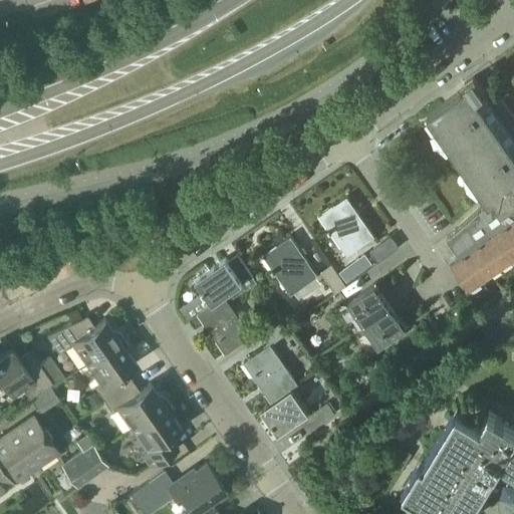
[(513,116),(492,85),(483,91),(473,76),(464,83),(466,86),(427,113),(488,202),(477,209),(454,229),(447,235),(458,251),(449,257),(477,297),(488,289),(481,279),(503,263),(513,278),(513,263),(510,258),(513,255),(513,116)]
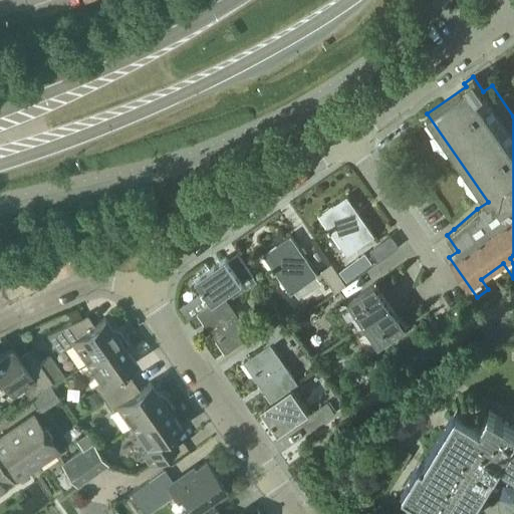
[(346,254),(373,236),(346,196),(319,215),(346,254)]
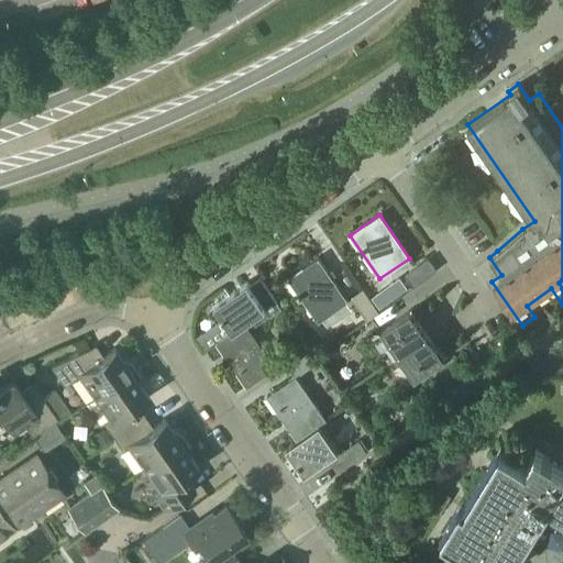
[(318,257),(288,278),(318,321),(321,319),(346,302),(348,301),(318,257)]
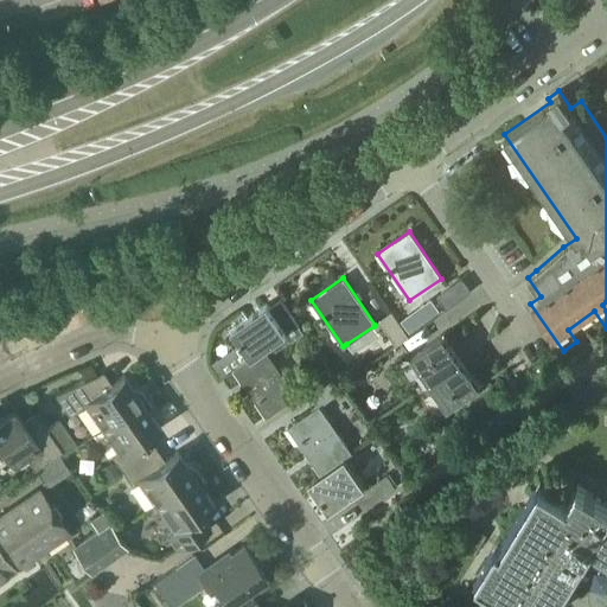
[(446,310),(471,293),(461,280),(438,296),(446,310)]
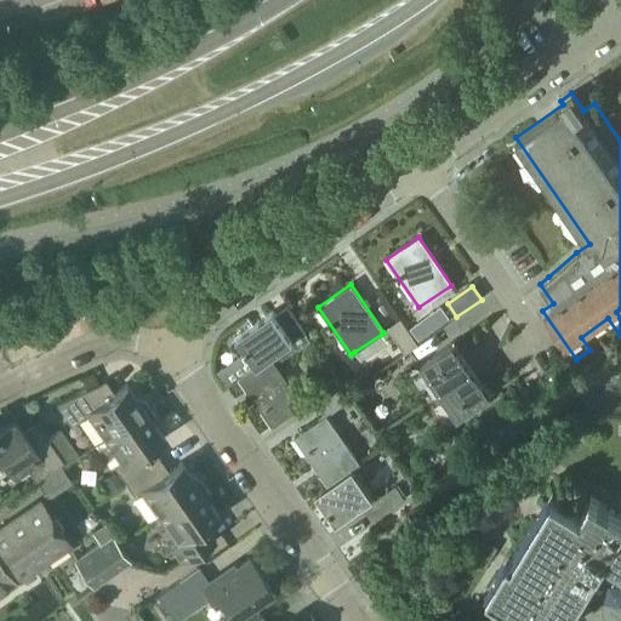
[(309,341),(286,307),(275,315),(272,311),(237,336),(256,365),(269,355),(271,357),(291,342),(297,349),(309,341)]
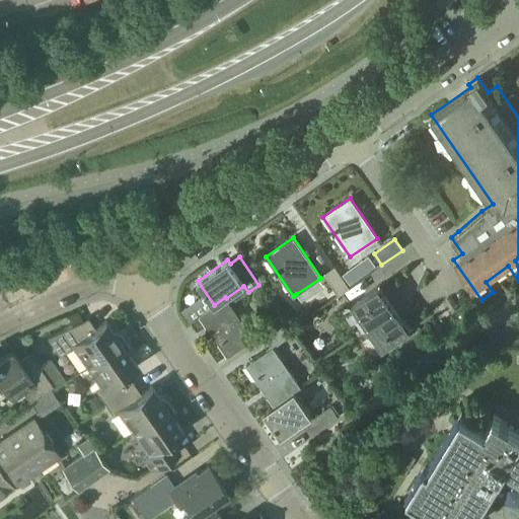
[(339,296),(350,289),(335,267),(323,275),(339,296)]
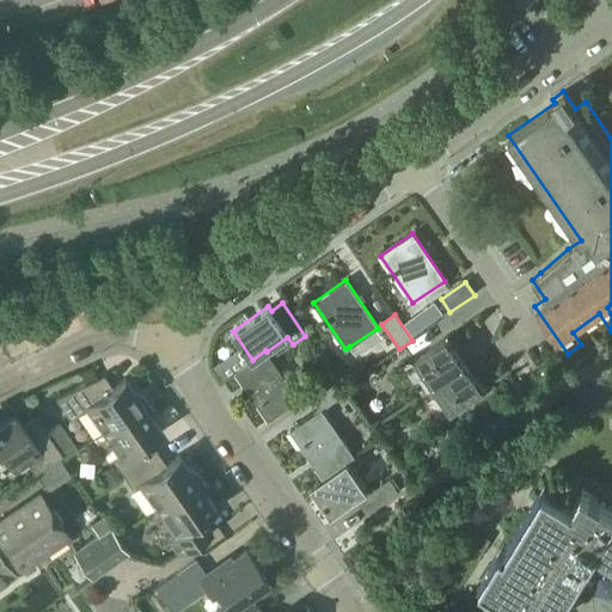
[(433,386),(465,362),(447,336),(415,360),(433,386)]
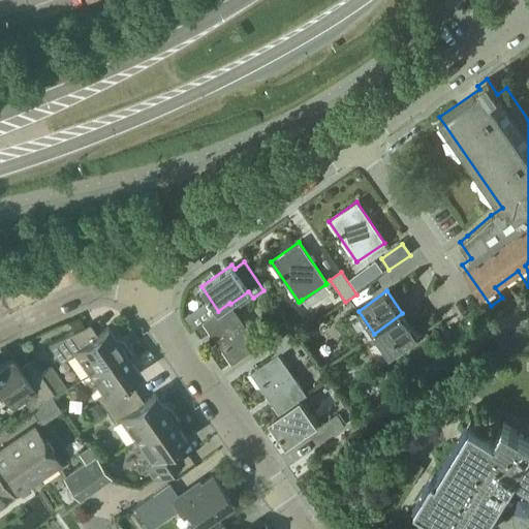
[(258,345),(230,304),(229,303),(218,311),(203,321),(210,333),(216,329),(219,334),(217,335),(225,346),(221,349),(231,364),(258,345)]
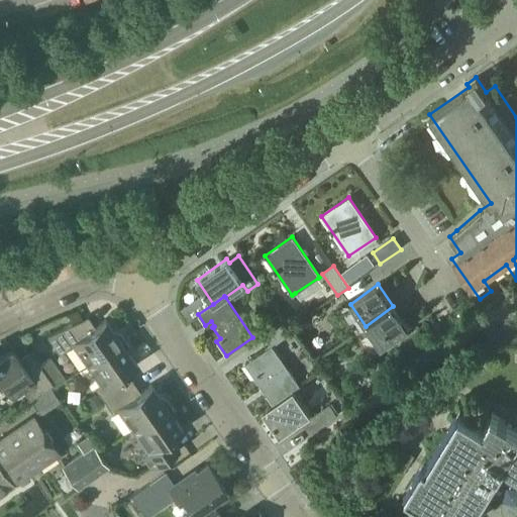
[(381,347),(408,328),(393,306),(366,326),(381,347)]
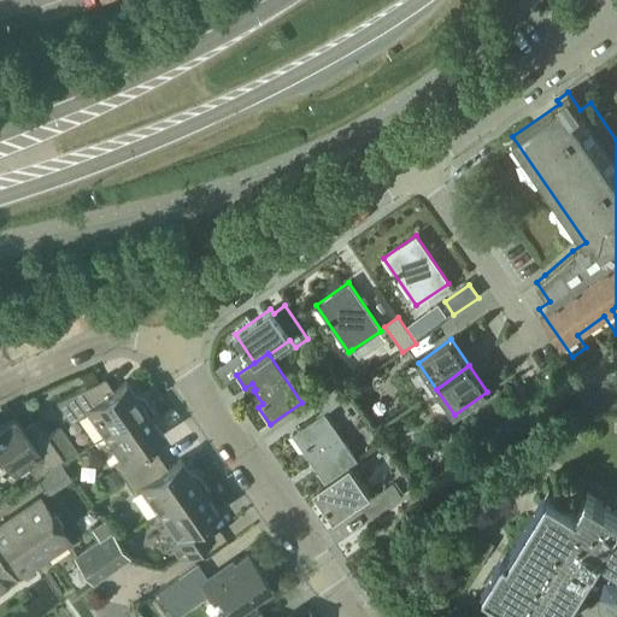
[(316,403),(340,386),(333,374),(307,392),(316,403)]
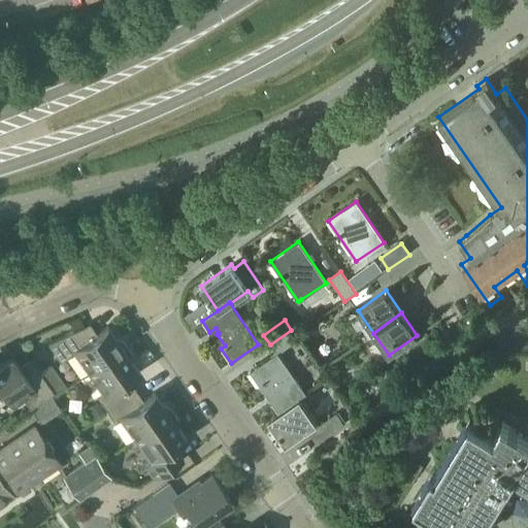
[(120,339),(117,337),(114,337),(107,326),(91,337),(84,327),(46,343),(60,363),(73,354),(88,373),(127,347),(125,343),(122,340),(120,339)]
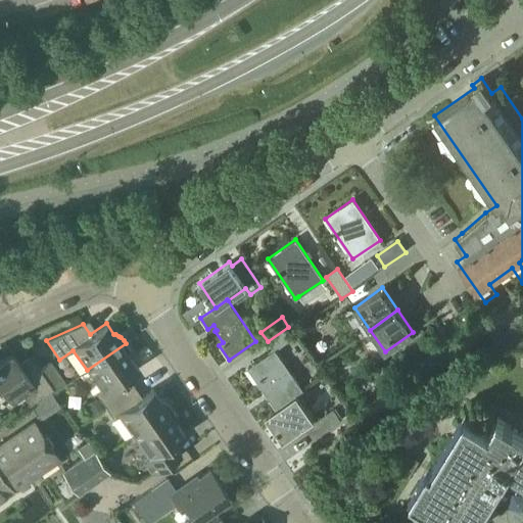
[(303,390),(276,350),(295,336),(288,327),(268,341),(274,350),(248,368),(257,381),(260,379),(269,390),(271,389),(274,394),(269,397),(276,409),(277,410),(297,395),(303,390)]
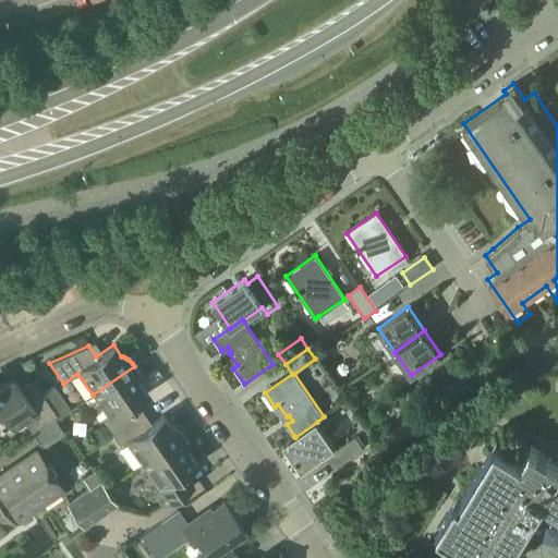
[(111,434),(137,415),(130,404),(147,393),(138,381),(140,379),(138,376),(138,373),(136,370),(134,366),(93,395),(108,416),(102,421),(111,434)]
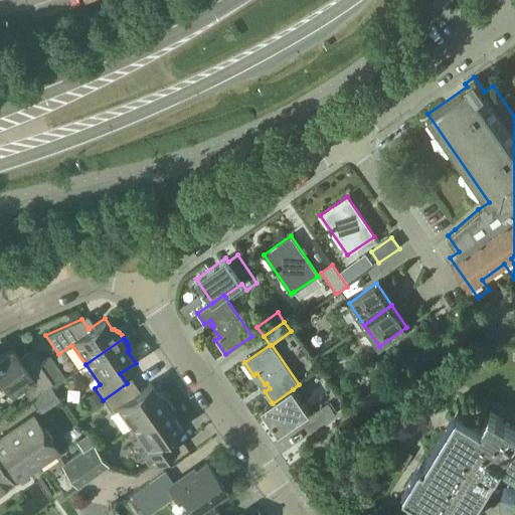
[(21,363),(11,348),(6,352),(0,355),(0,380),(11,397),(22,390),(29,399),(52,384),(32,355),(21,363)]
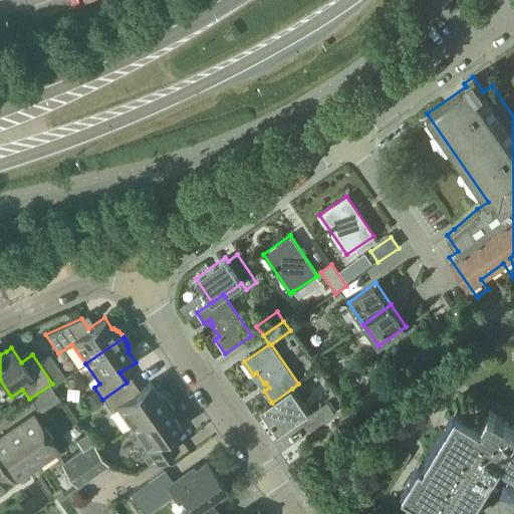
[(60,371),(49,378),(52,383),(53,384),(64,376),(60,371)]
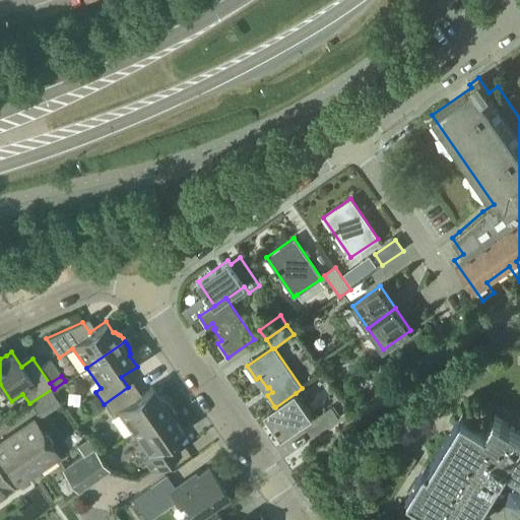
[(160,397),(158,397),(151,387),(135,397),(128,387),(104,404),(113,416),(118,413),(132,434),(171,406),(169,403),(166,401),(164,399),(160,397)]
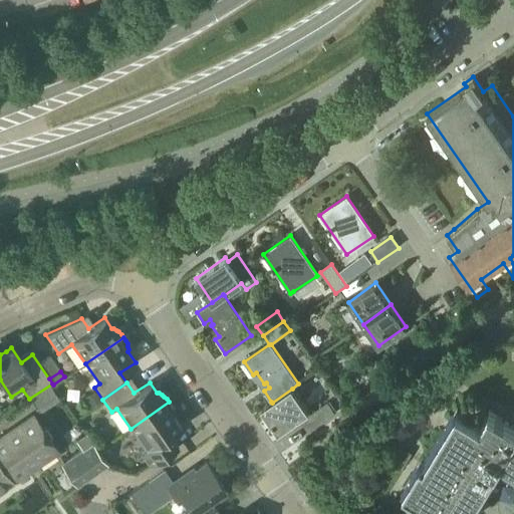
[(310,414),(292,389),(272,403),(271,402),(261,408),(278,432),(291,424),(294,429),(302,424),(308,431),(334,413),(327,402),(310,414)]
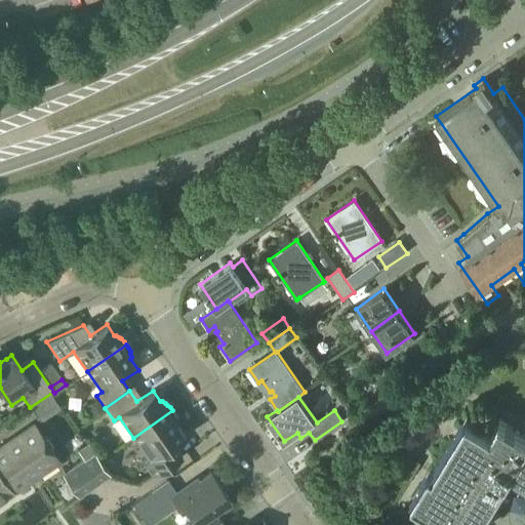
[(152,476),(176,458),(168,447),(185,436),(176,426),(177,423),(176,419),(175,416),(174,414),(172,410),(133,438),(148,458),(143,461),(152,476)]
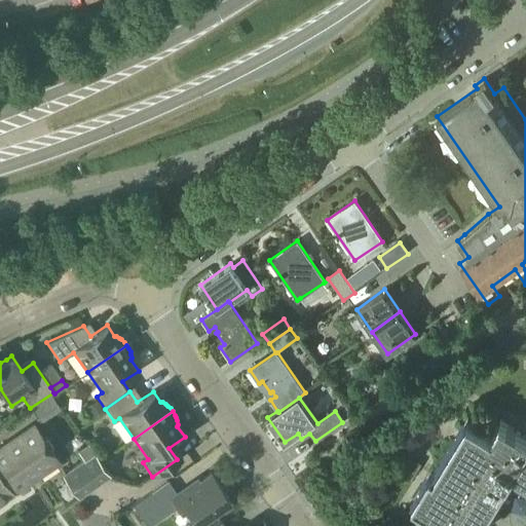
[(525,436),(500,420),(492,435),(467,419),(434,474),(430,472),(413,501),(427,510),(424,514),(423,513),(417,514),(414,518),(415,521),(417,524),(420,525),(445,525),(447,523),(451,525),(479,525),(497,496),(510,503),(525,514),(525,436)]
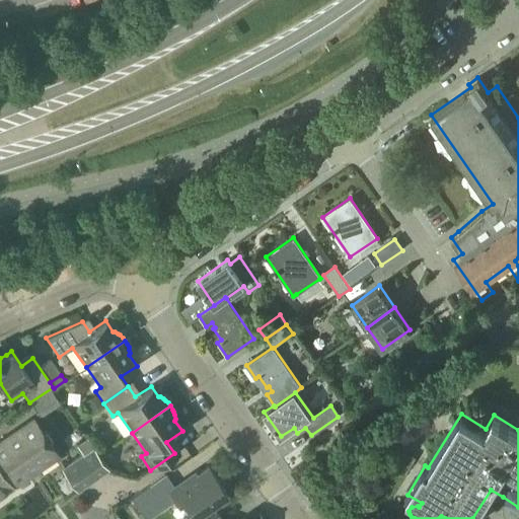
[(0,495),(58,455),(33,420),(0,442),(0,495)]
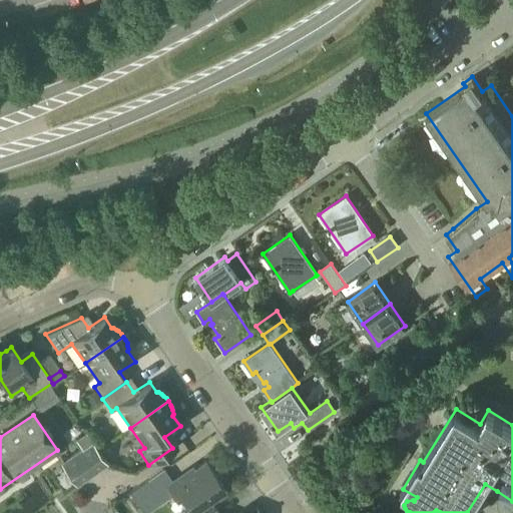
[(77,484),(107,463),(86,434),(76,441),(81,449),(62,463),(77,484)]
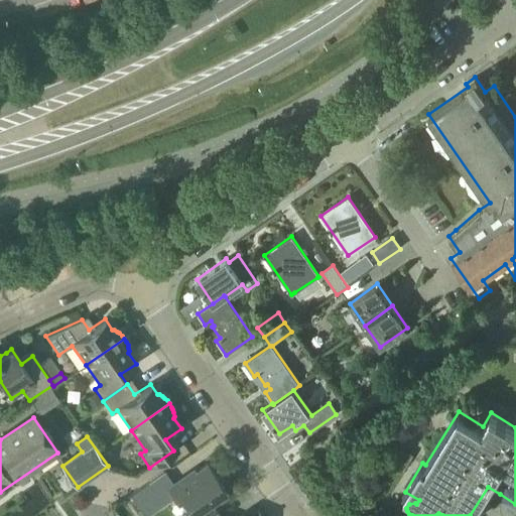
[(225,491),(207,465),(181,482),(179,480),(173,484),(164,472),(130,495),(143,515),(146,515),(175,497),(178,502),(183,499),(192,512),(225,491)]
